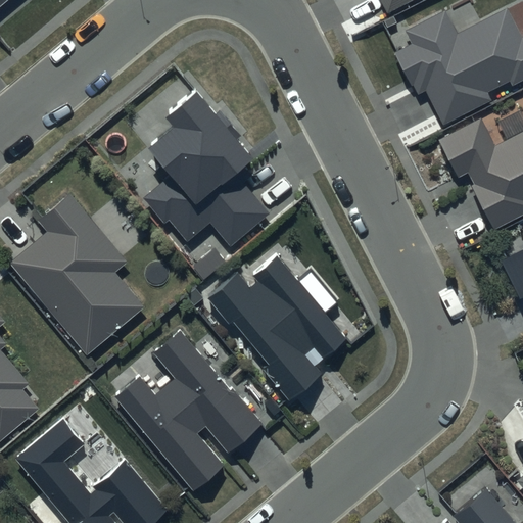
[(379,0),(387,13),(413,0),(379,0)]
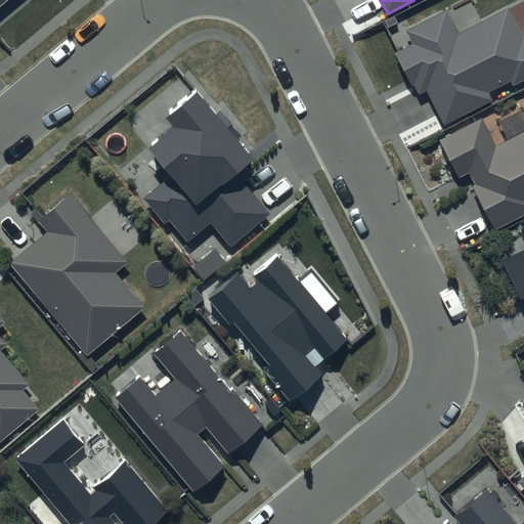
[(446,10),(406,31),(413,44),(396,53),(418,95),(426,90),(444,125),(492,99),(489,93),(511,82),(513,86),(523,80),(523,36),(523,37),(508,8),(457,34),(446,10)]
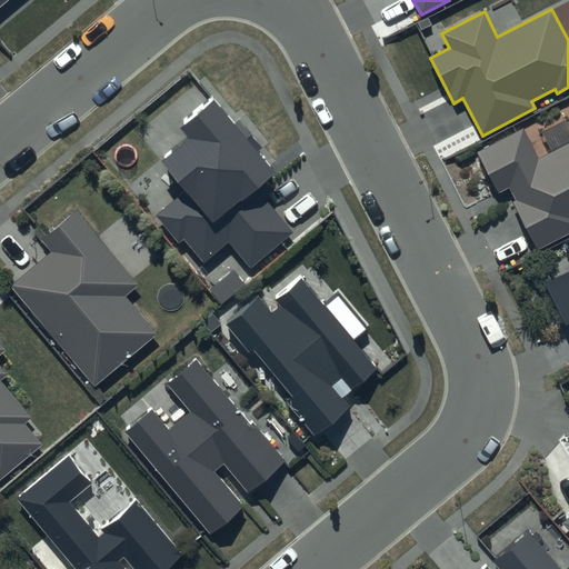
[(278,169),(213,92),(176,125),(187,137),(157,161),(181,191),(155,213),(179,242),(185,238),(203,260),(229,239),(251,265),(292,231),(256,188),(278,169)]
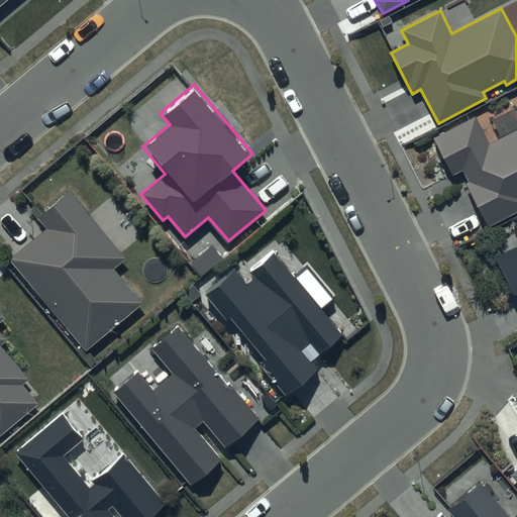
[(475,118),(435,139),(453,175),(463,170),(470,182),(467,184),(489,227),(516,212),(516,128),(488,143),(475,118)]
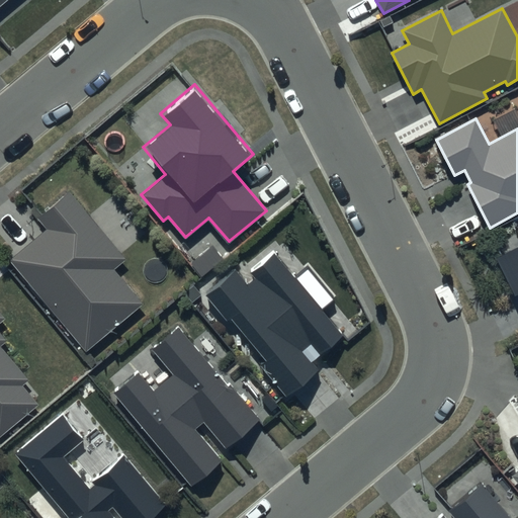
[(127,260),(70,191),(36,219),(47,231),(10,261),(86,352),(143,305),(114,270),(127,260)]
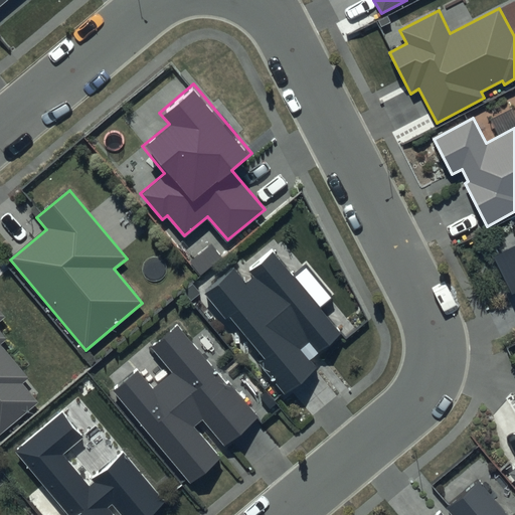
[(514,245),(494,256),(512,292),(514,290),(514,245)]
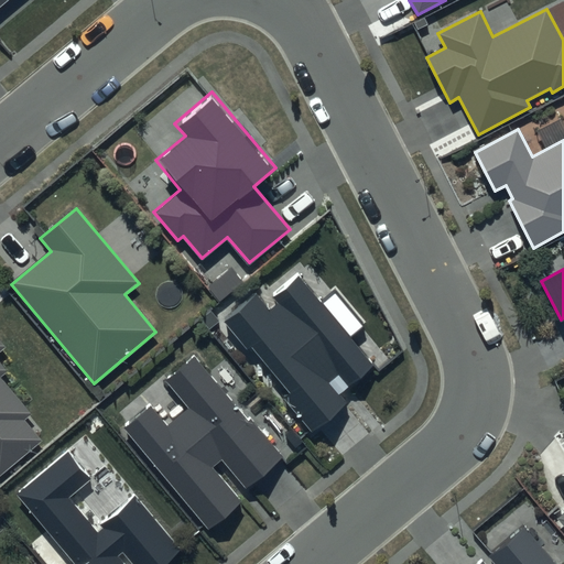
[(377,365),(299,273),(272,296),(278,303),(270,311),(256,295),(223,324),(247,351),(251,348),(290,393),(283,400),(312,433),(347,402),(342,396),(377,365)]
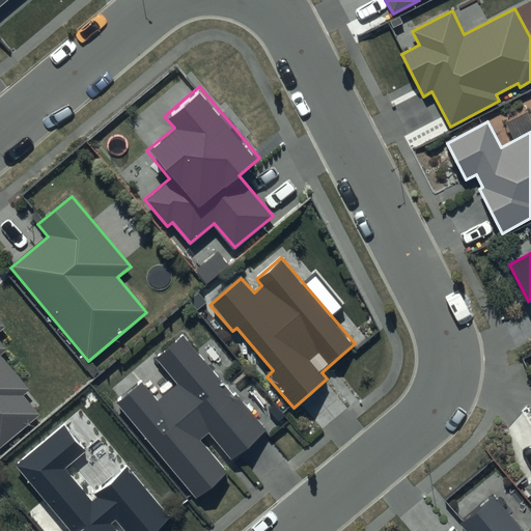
[(0,446),(38,415),(22,395),(28,390),(1,357),(8,352),(0,341),(0,331),(5,327),(0,319),(0,446)]
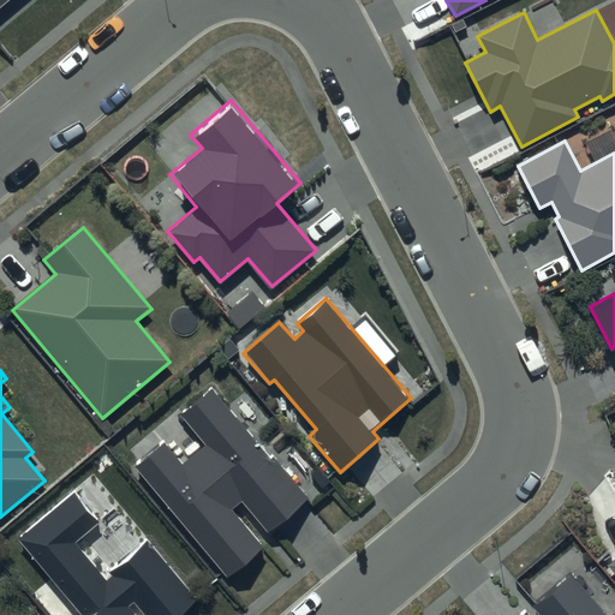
[(308,499),(212,387),(177,416),(203,446),(183,463),(165,441),(133,467),(227,575),(262,547),(231,511),(242,501),(268,532),(308,499)]
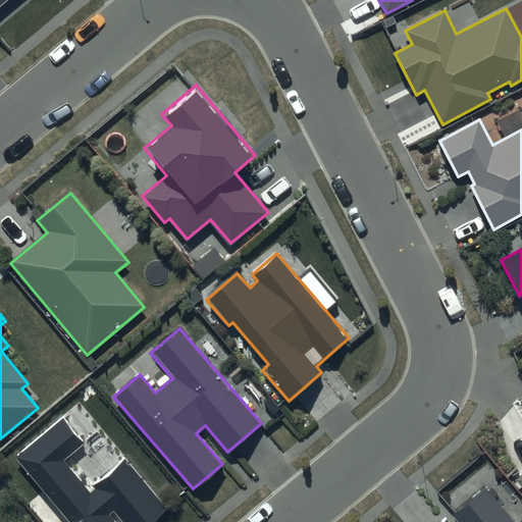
[(87,442),(64,417),(15,459),(69,521),(114,521),(109,516),(113,512),(122,521),(153,521),(169,509),(125,459),(90,489),(65,461),(87,442)]
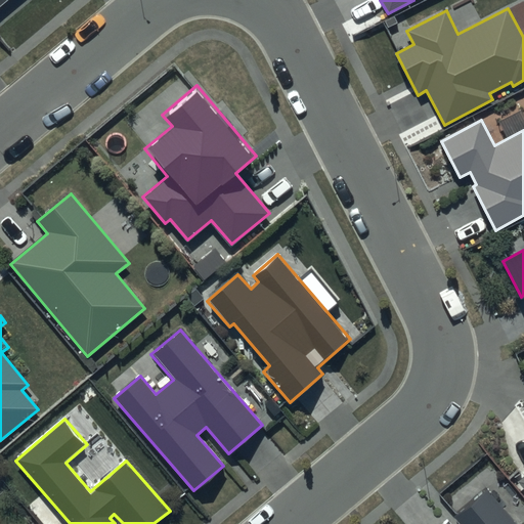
[(516,523),(487,489),(452,518),(457,523),(448,523),(446,523),(516,523)]
